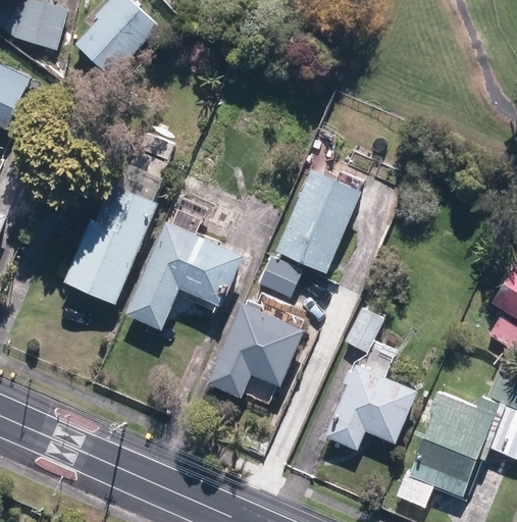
[(0,29),(11,37),(55,51),(66,9),(35,0),(0,0),(0,29)]
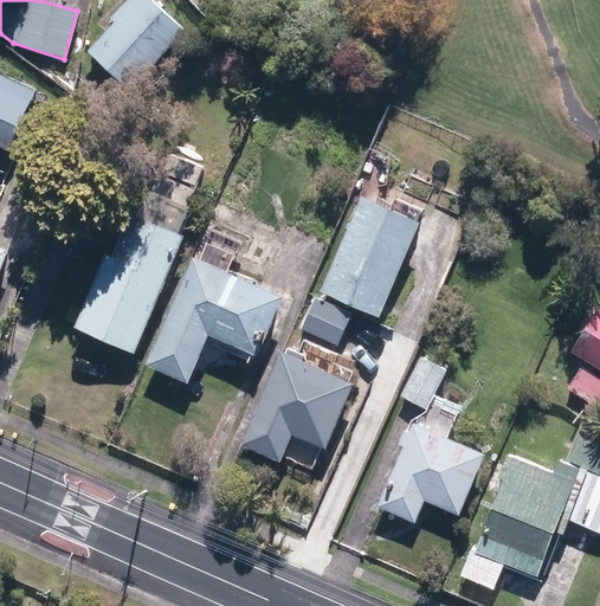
[(131,92),(186,31),(150,0),(127,0),(83,50),(131,92)]
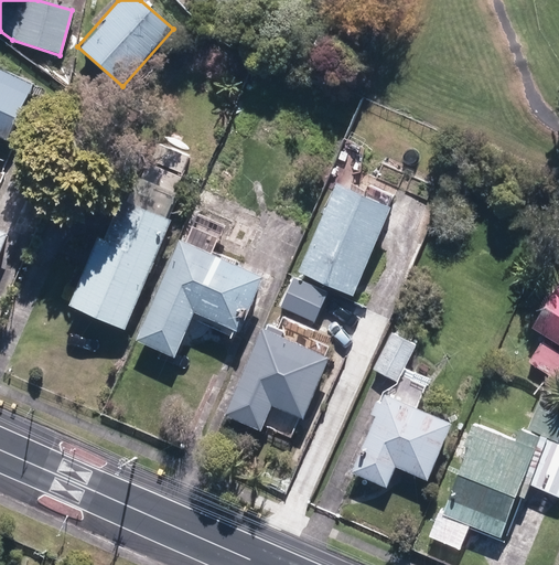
[(189,0),(202,14),(219,0),(189,0)]
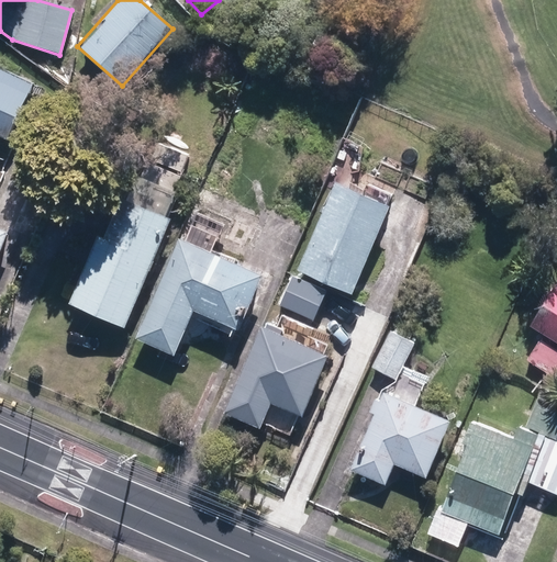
[(32,85),(0,69),(0,136),(6,139),(32,85)]
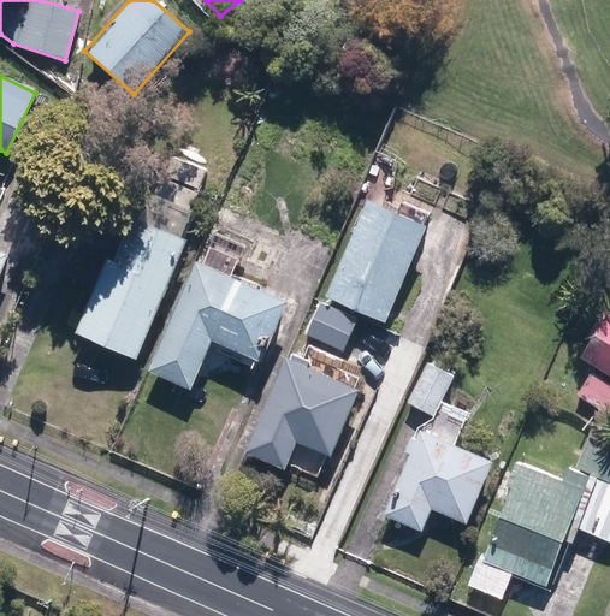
[(427,226),(367,200),(325,296),(385,323),(427,226)]
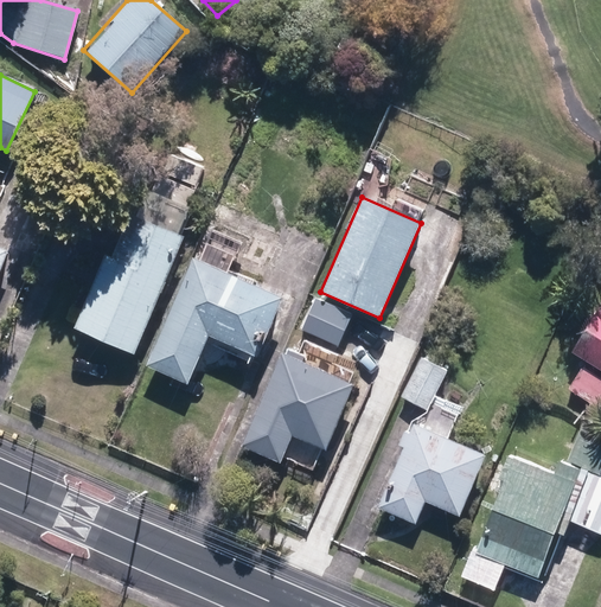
[(134,355),(184,238),(122,212),(74,328),(134,355)]
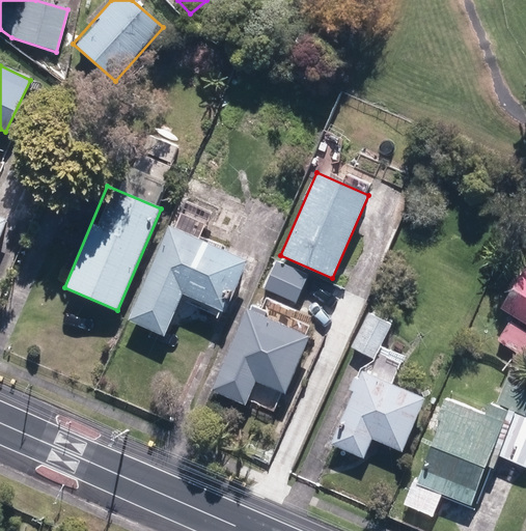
[(175,225),(168,222),(126,319),(162,336),(181,292),(224,311),(247,258),(199,238),(206,223),(182,213),(175,225)]
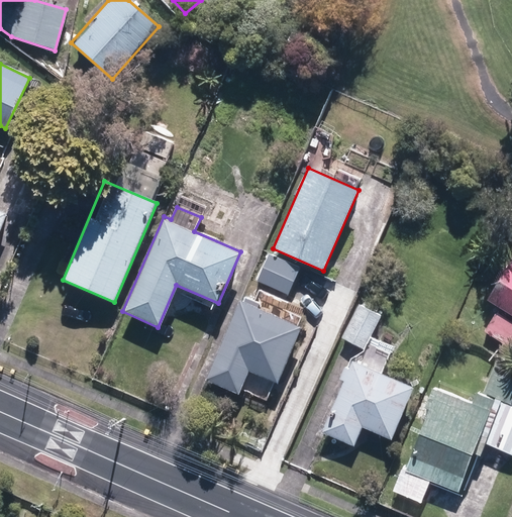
[(0,232),(9,212),(0,208),(0,232)]
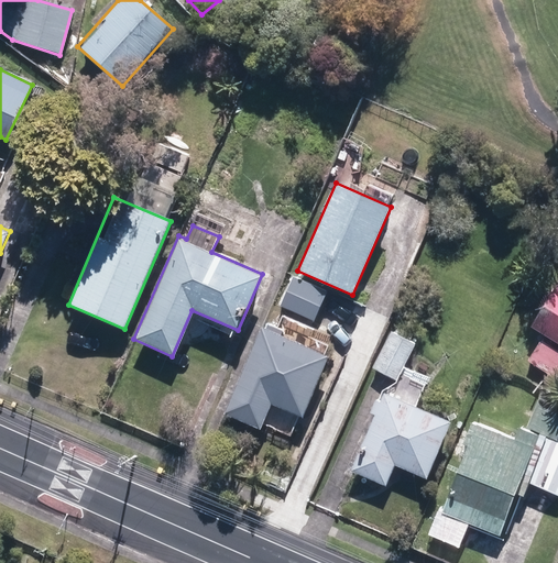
[(310,319),(324,293),(291,276),(277,302),(310,319)]
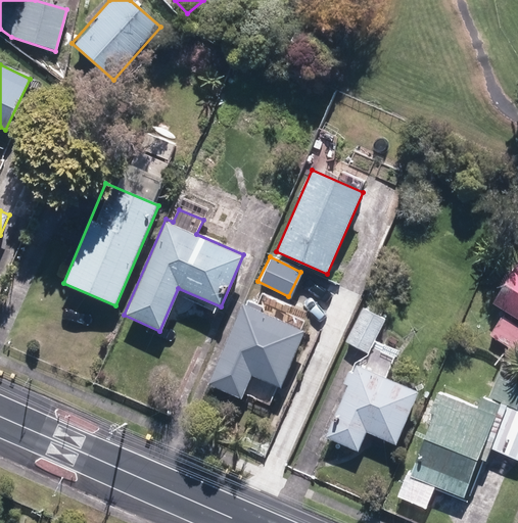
[(517,258),(490,300),(517,319),(517,258)]
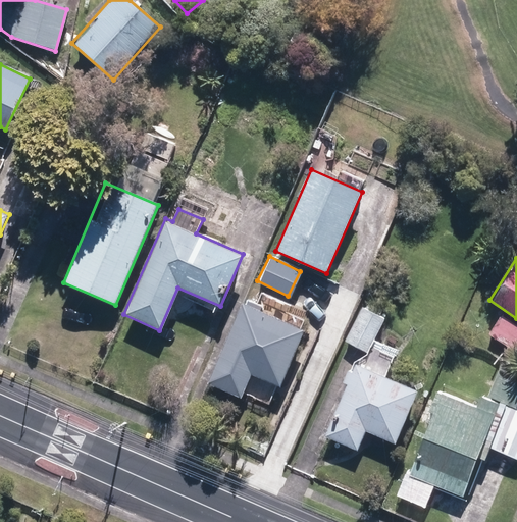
[(250,374),(278,387),(305,330),(243,301),(205,382),(239,398),(250,374)]
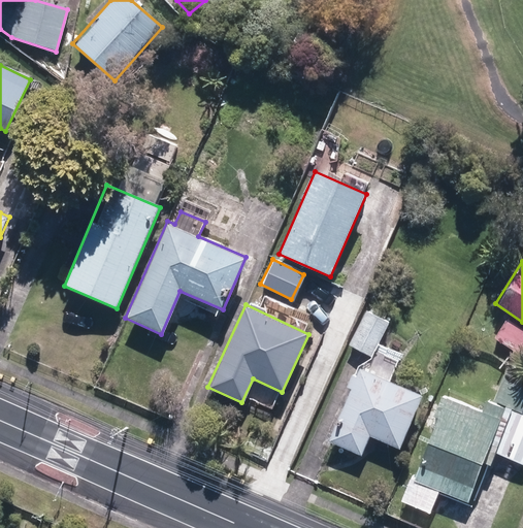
[(369,357),(387,323),(364,310),(346,344),(369,357)]
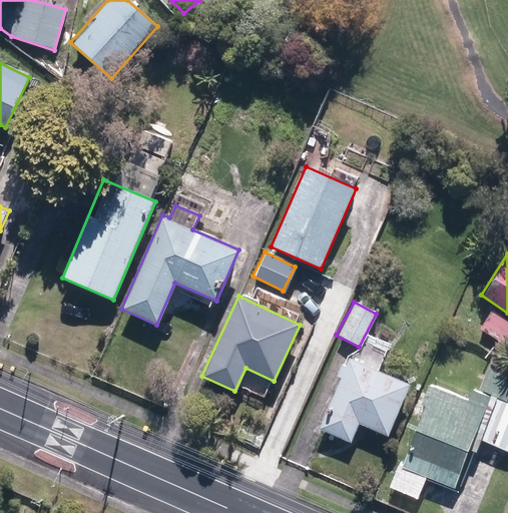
[(507,322),(490,312),(479,331),(507,348),(507,322)]
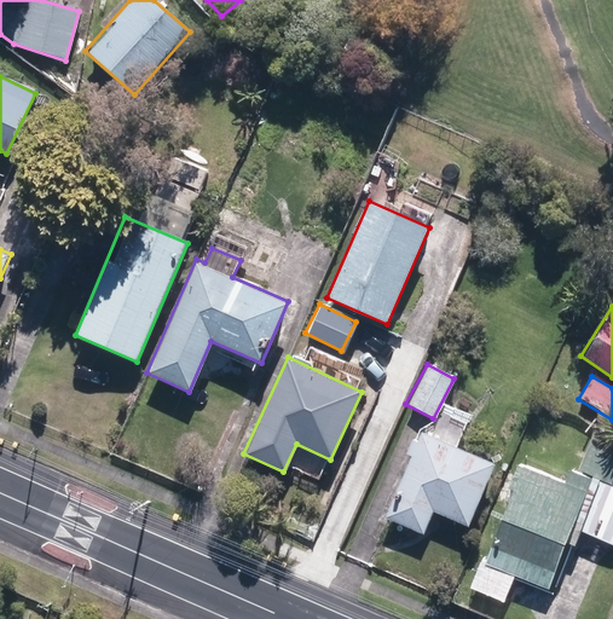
[(431,512),(467,527),(495,462),(421,431),(383,519),(421,534),(431,512)]
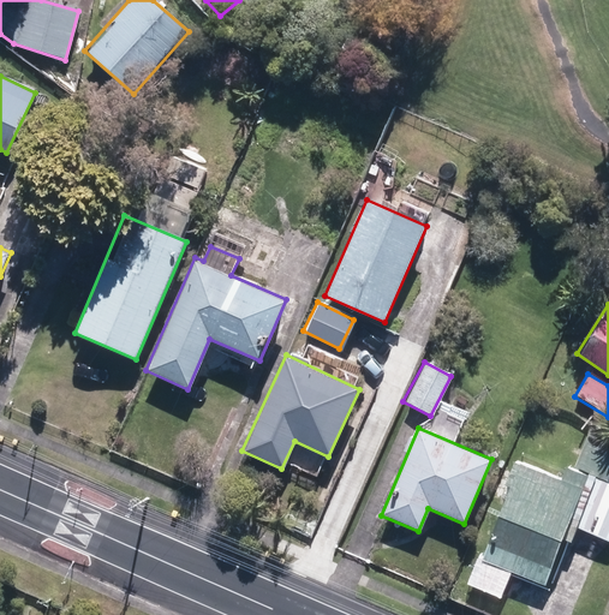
[(608,436),(587,428),(571,469),(597,479),(608,484),(608,436)]
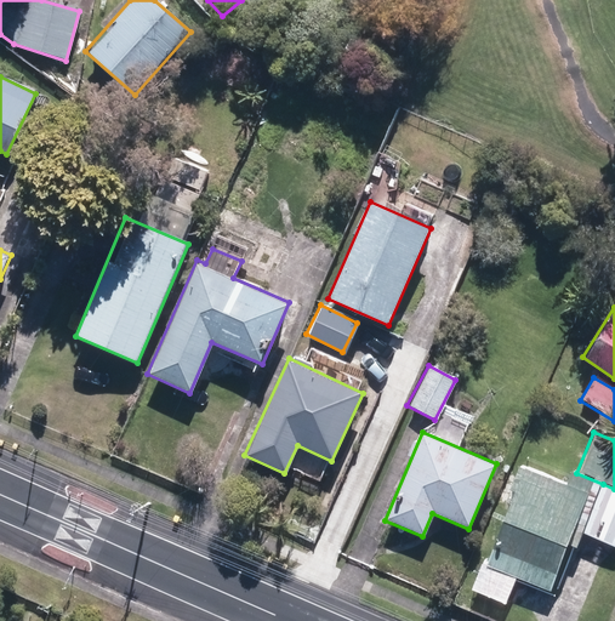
[(516,577),(550,591),(569,543),(576,547),(582,533),(614,546),(614,543),(614,489),(603,484),(576,473),(570,471),(564,484),(520,465),(508,494),(513,496),(487,559),(480,557),(467,587),(505,603),(516,577)]
